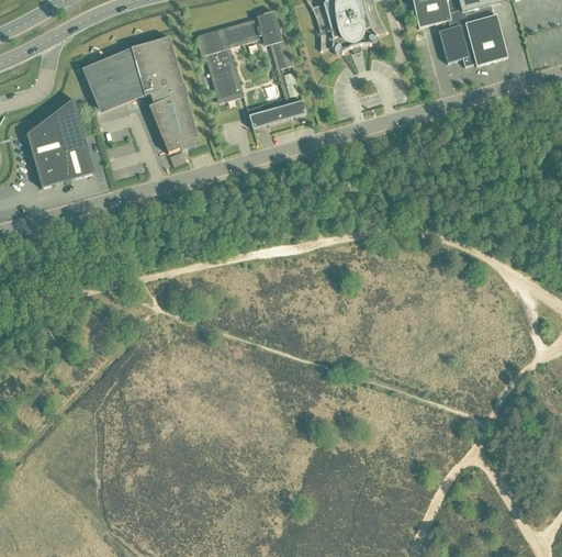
[(325,0),(323,1),(324,2),(323,2),(313,6),(310,0),(307,0),(311,6),(312,8),(315,13),(315,15),(317,21),(318,23),(319,30),(319,32),(321,39),(321,41),(321,47),(321,48),(322,49),(323,48),(332,46),(333,46),(334,46),(334,47),(334,48),(334,49),(334,51),(335,52),(336,52),(337,52),(338,52),(339,51),(340,49),(340,51),(341,52),(350,46),(351,49),(361,46),(360,44),(371,44),(371,42),(371,41),(372,41),(373,42),(374,42),(375,41),(377,41),(377,40),(377,39),(378,39),(377,37),(377,36),(377,35),(375,35),(374,35),(375,34),(377,33),(385,30),(386,31),(388,30),(386,29),(383,23),(382,21),(379,14),(379,13),(377,7),(375,6),(374,0),(325,0)]
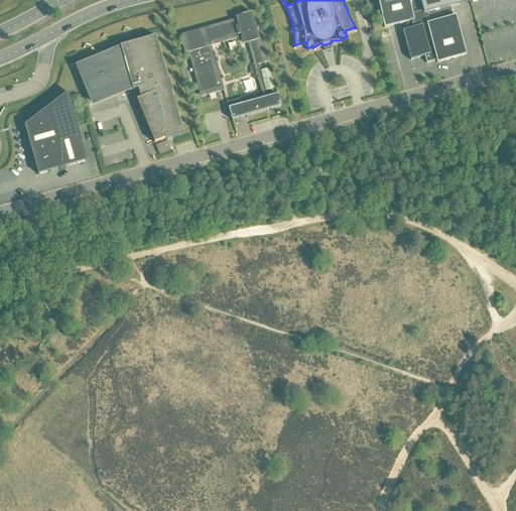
[(407,18),(409,25),(426,20),(420,0),(378,0),(384,24),(407,18)]
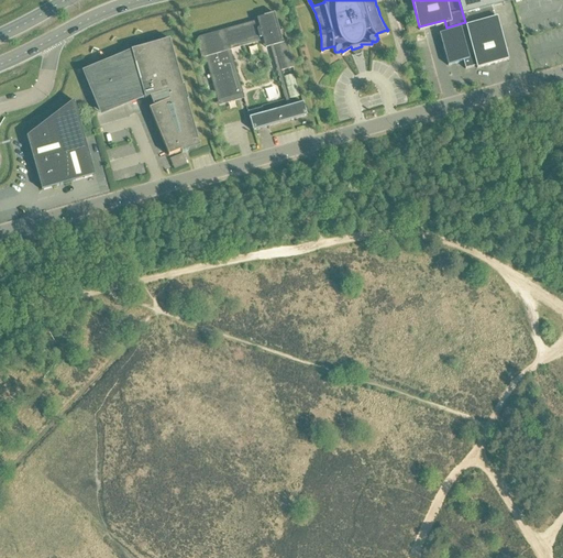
[(459,0),(465,22),(476,62),(476,64),(508,55),(497,14),(494,14),(490,3),(500,0),(459,0)]
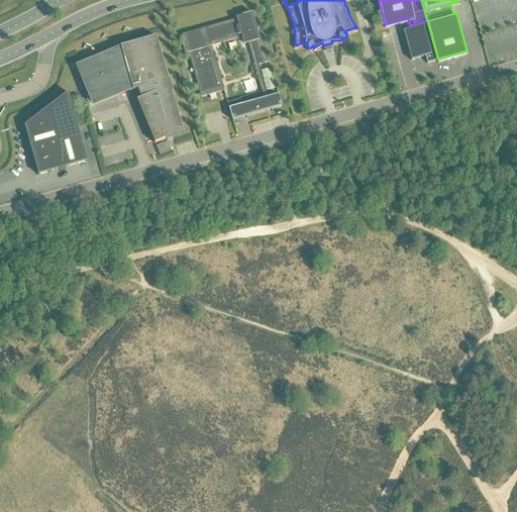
[(181,34),(181,35),(185,49),(189,48),(200,89),(223,82),(211,42),(219,40),(218,37),(241,30),(244,40),(250,38),(257,62),(269,58),(263,34),(260,35),(251,8),(242,11),(242,13),(183,30),(182,31),(181,32),(181,33),(181,34)]
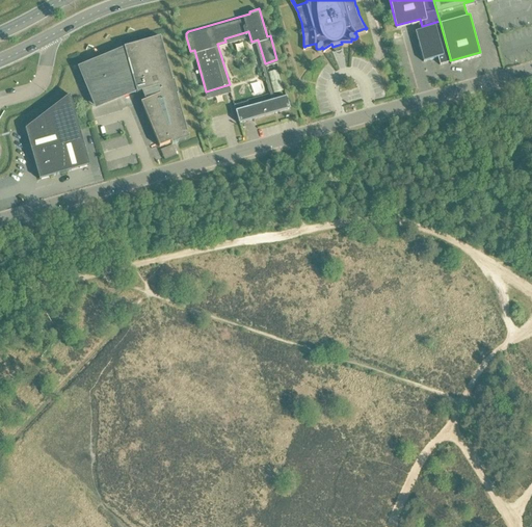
[(440,21),(422,26),(415,28),(423,58),(437,54),(440,61),(450,58),(440,21)]
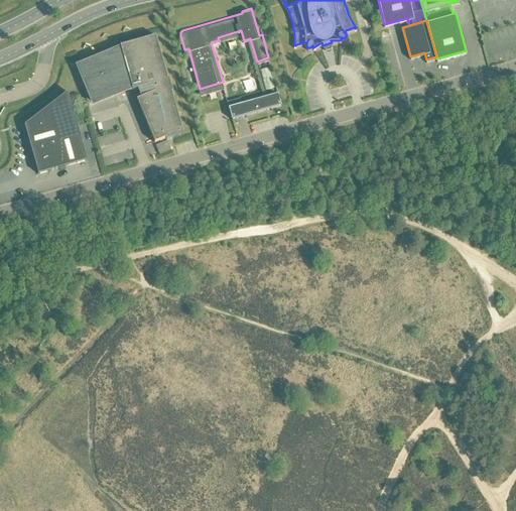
[(120,41),(120,43),(81,61),(91,98),(132,86),(132,87),(137,86),(141,94),(136,96),(154,139),(166,134),(166,136),(172,135),(172,134),(183,131),(171,89),(172,88),(168,75),(166,76),(155,32),(120,41)]
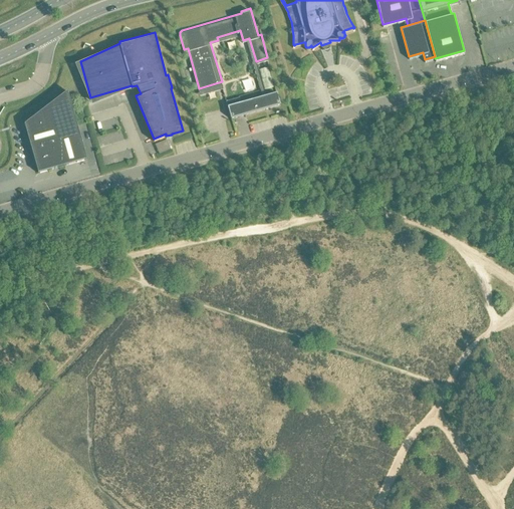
[(24,121),(38,170),(86,156),(67,88),(24,121)]
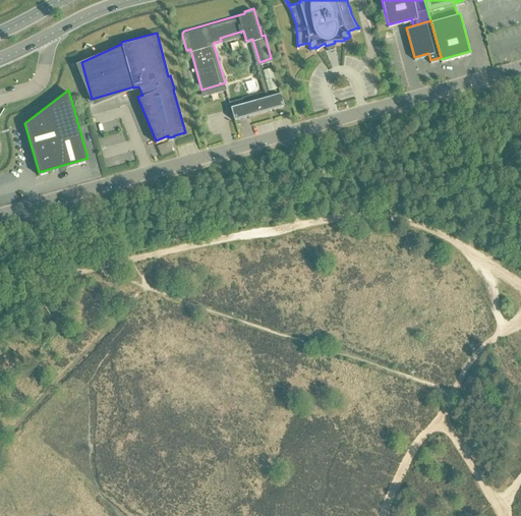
[(240,103),(231,105),(234,117),(284,103),(280,92),(244,102),(240,103)]
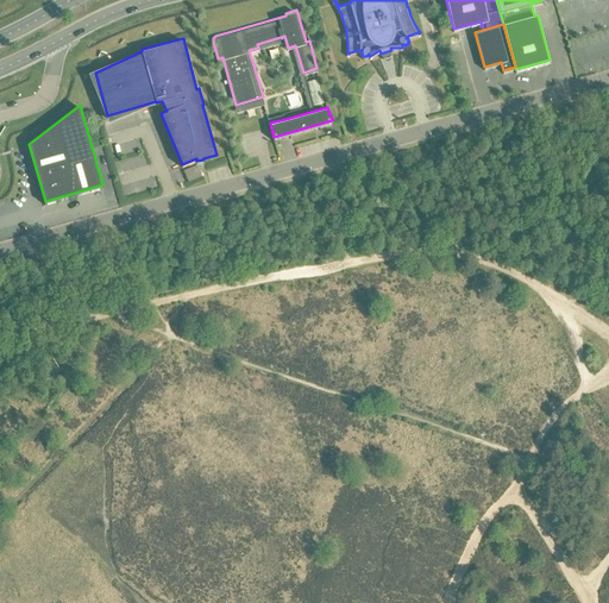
[(283,111),(268,115),(270,123),(281,120),(286,119),(283,111)]
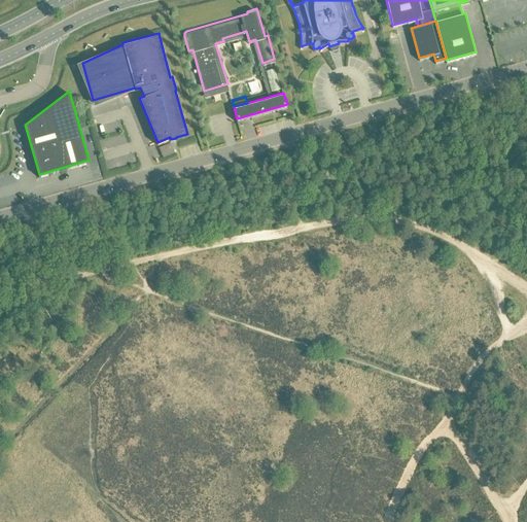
[(98,102),(100,109),(112,105),(111,100),(108,101),(107,98),(98,102)]
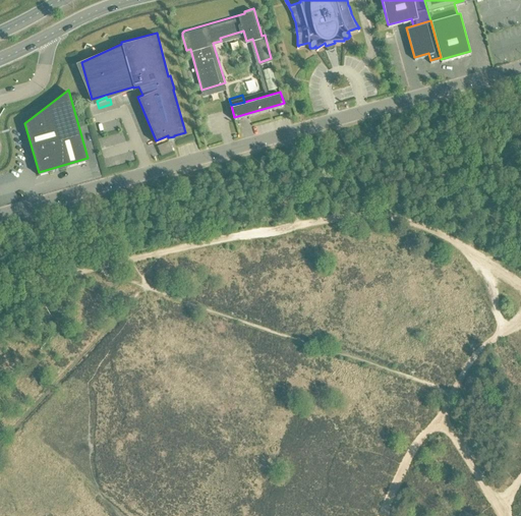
[(157,144),(161,153),(173,148),(169,138),(157,144)]
